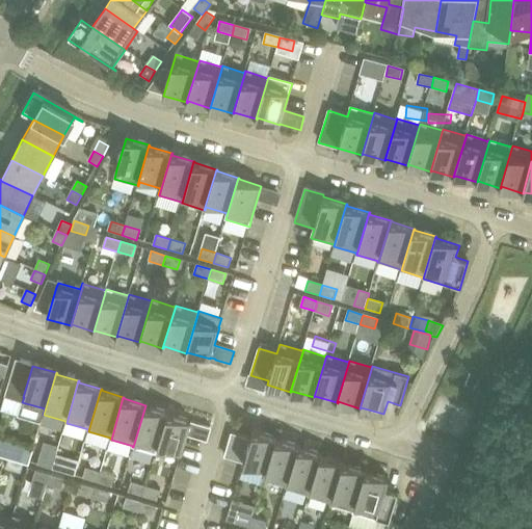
[(443,399),(431,428),(464,442),(476,412),(443,399)]
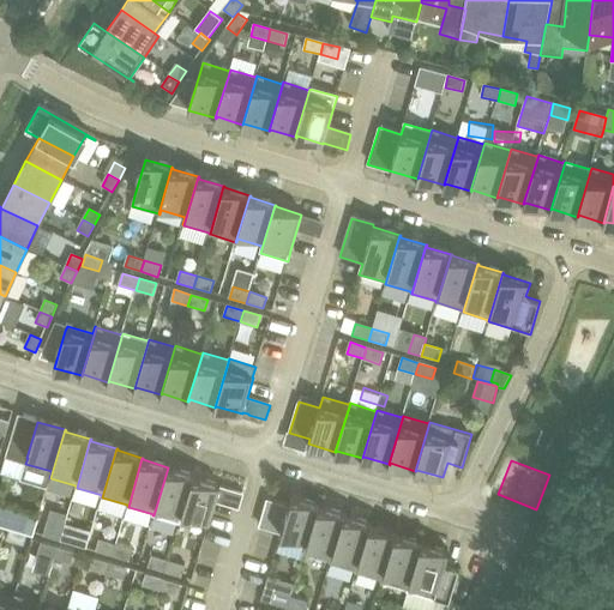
[(169,467),(168,467),(154,515),(180,524),(193,476),(168,469),(169,467)]
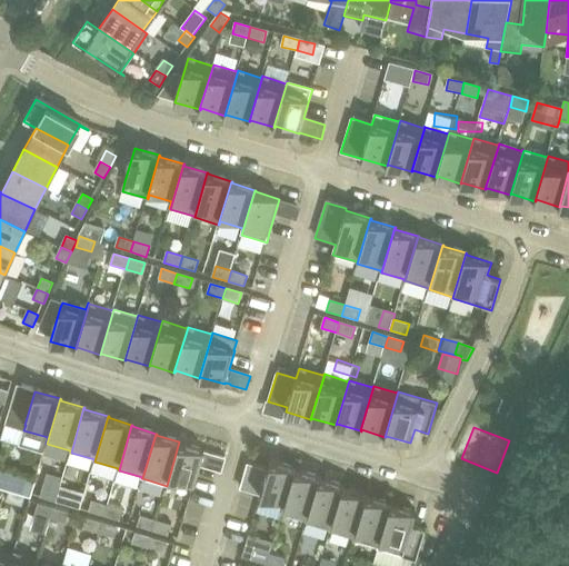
[(167,486),(168,486),(169,483),(192,489),(200,466),(221,473),(226,457),(203,452),(205,450),(180,444),(180,443),(179,442),(167,486)]
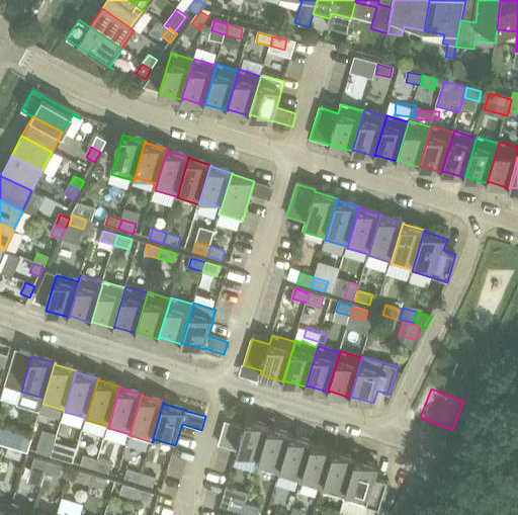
[(256,467),(257,467),(269,427),(246,420),(244,427),(225,421),(219,445),(237,450),(236,455),(237,455),(256,461),(258,461),(256,467)]
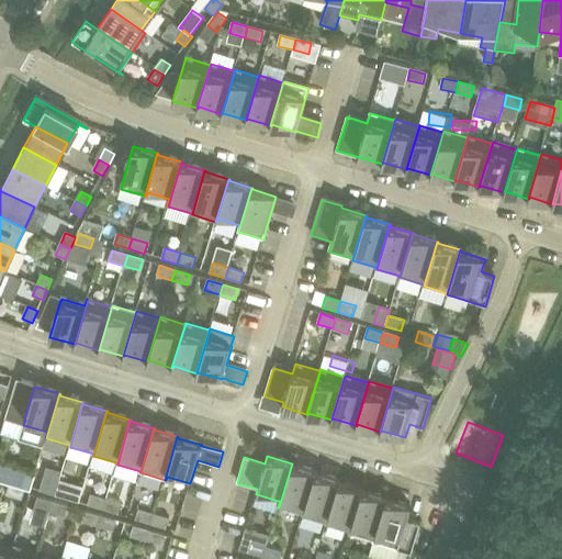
[(293,464),(292,464),(279,507),(302,515),(301,516),(302,516),(315,472),(292,465),(293,464)]
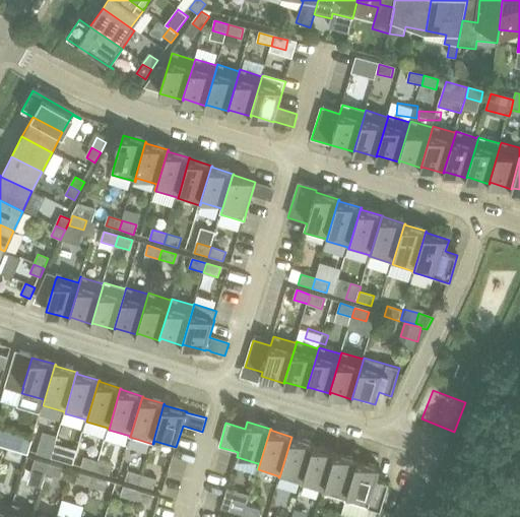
[(0,446),(8,449),(23,454),(23,453),(27,455),(28,452),(31,439),(0,430),(0,446)]
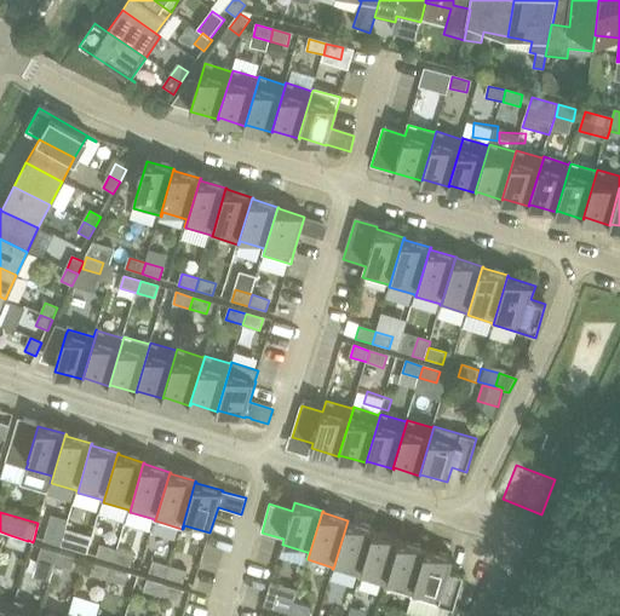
[(359,579),(360,579),(374,529),(349,522),(349,520),(348,520),(333,569),(359,576),(359,579)]
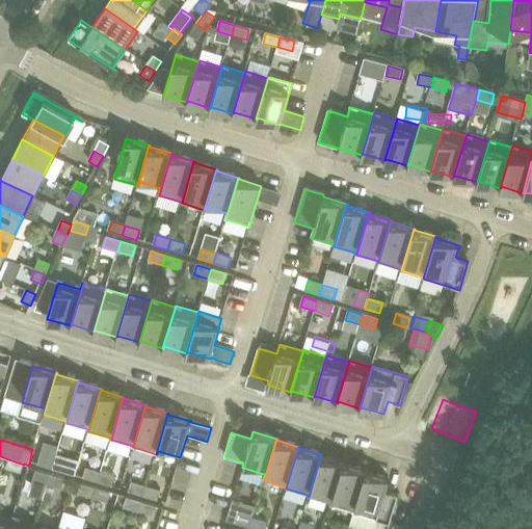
[(321,455),(321,454),(309,497),(330,503),(329,505),(330,505),(343,463),(321,456),(321,455)]
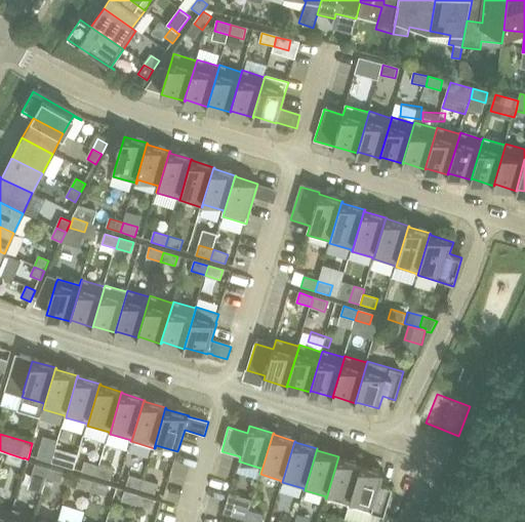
[(40,449),(37,458),(51,464),(54,453),(40,449)]
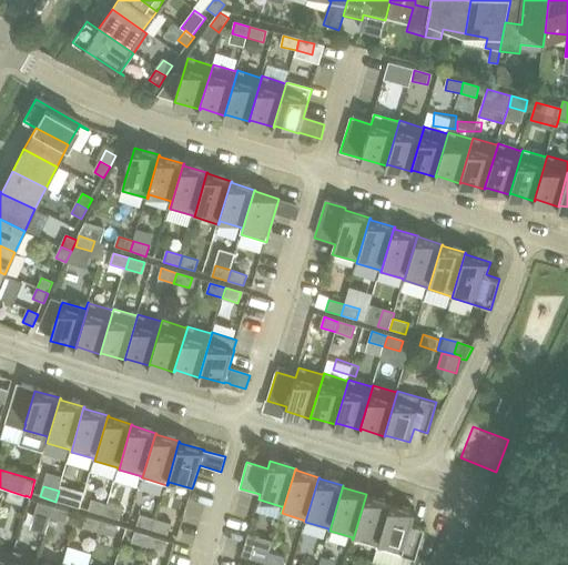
[(72,490),(68,505),(79,508),(83,493),(72,490)]
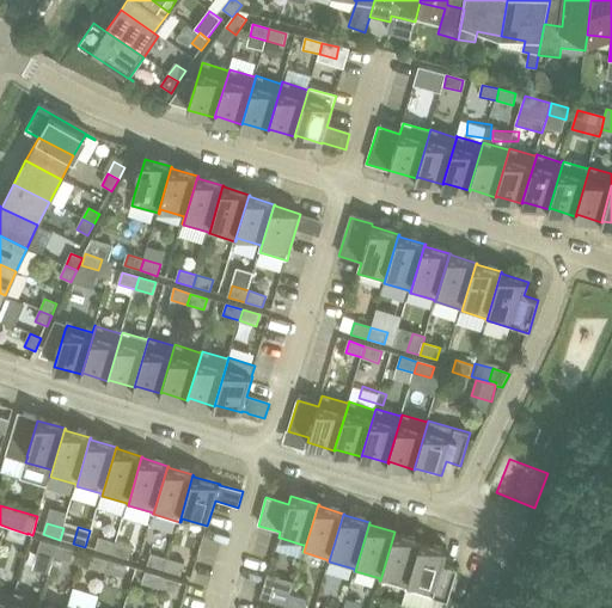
[(24,545),(28,534),(10,528),(6,540),(24,545)]
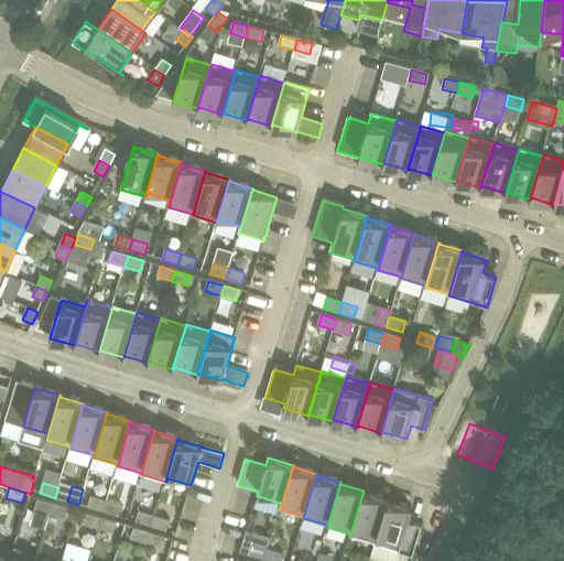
[(373,543),(388,499),(365,493),(365,491),(364,491),(350,536),(373,542),(373,543)]
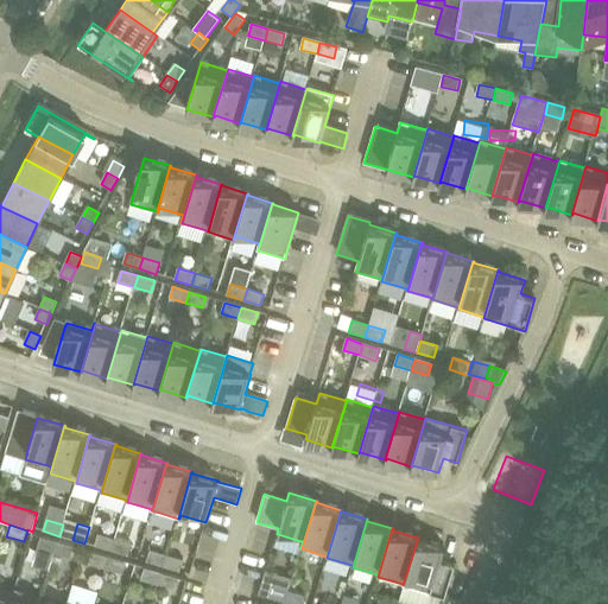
[(112,552),(115,540),(99,535),(95,547),(112,552)]
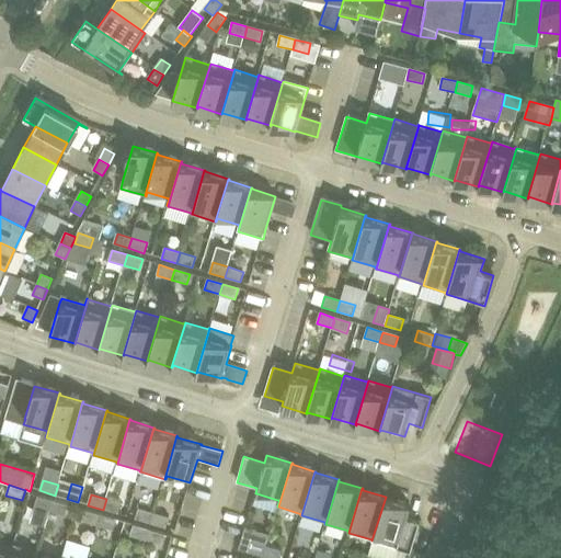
[(49,512),(53,501),(37,497),(34,508),(49,512)]
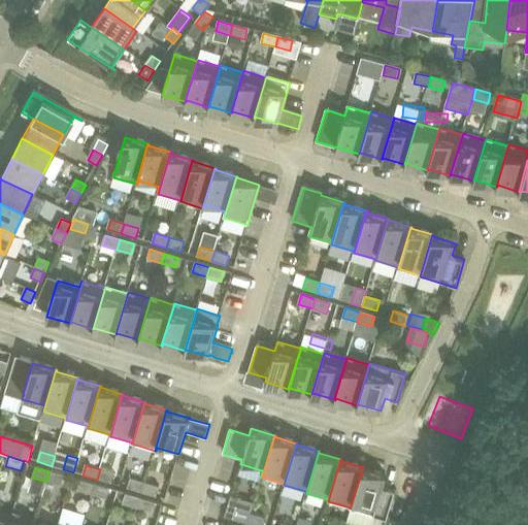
[(363,467),(350,509),(386,520),(395,492),(382,488),(386,476),(363,468),(363,467)]
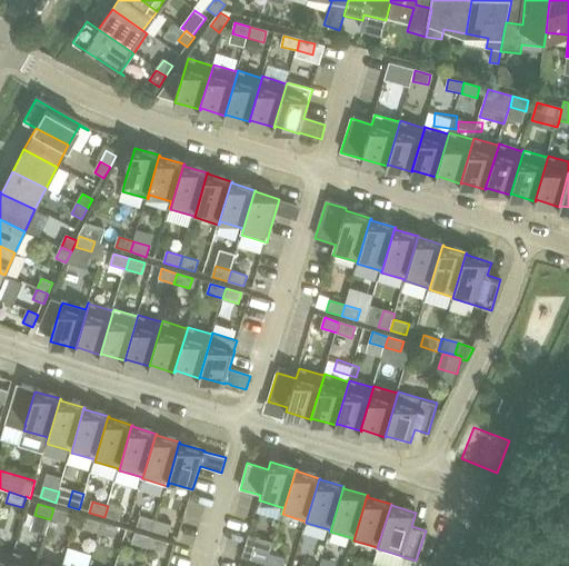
[(108,506),(105,517),(120,522),(122,510),(108,506)]
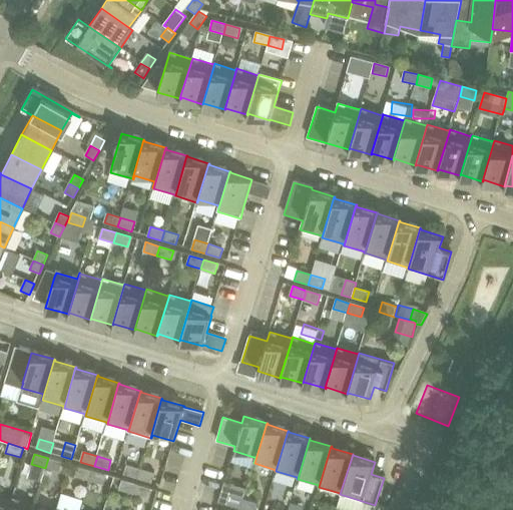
[(62,463),(48,458),(45,468),(59,472),(62,463)]
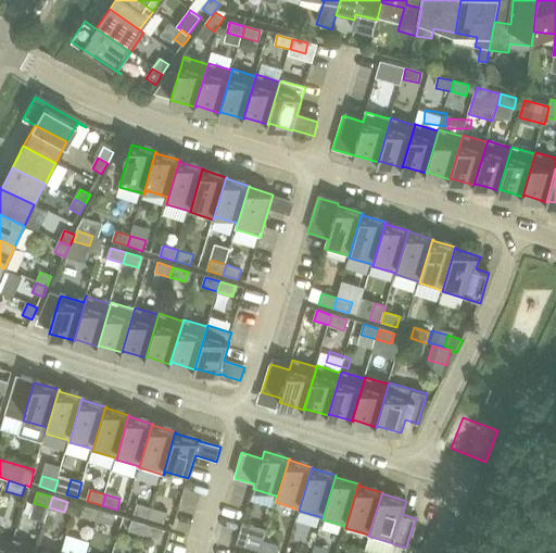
[(134,515),(149,519),(152,508),(137,504),(134,515)]
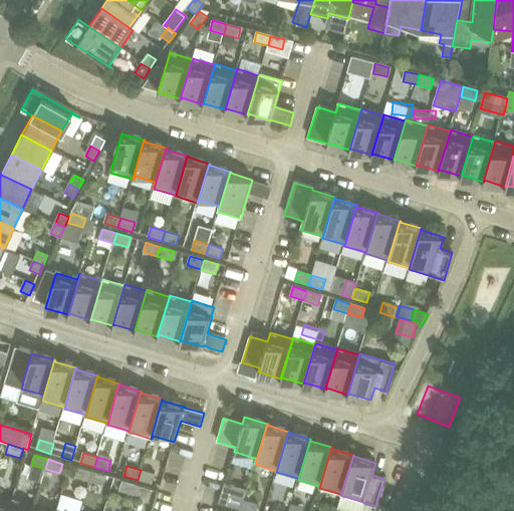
[(89,482),(92,472),(78,468),(75,478),(89,482)]
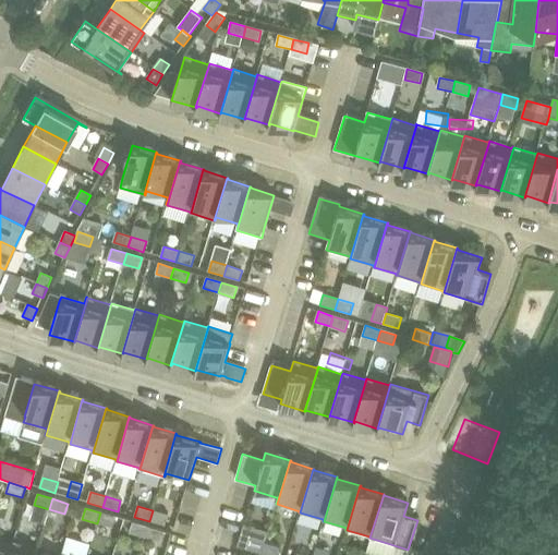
[(168,515),(153,510),(149,521),(165,526),(168,515)]
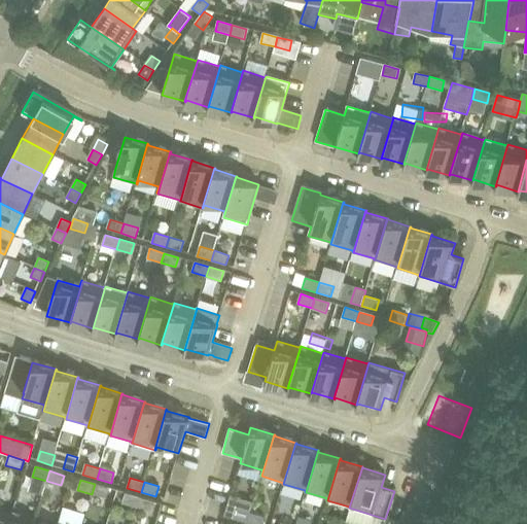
[(95,484),(92,494),(106,498),(109,489),(95,484)]
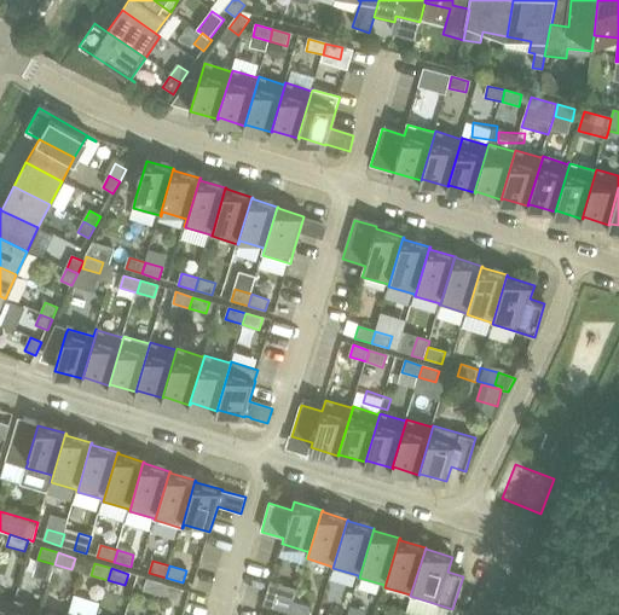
[(161,596),(165,585),(148,579),(144,591),(161,596)]
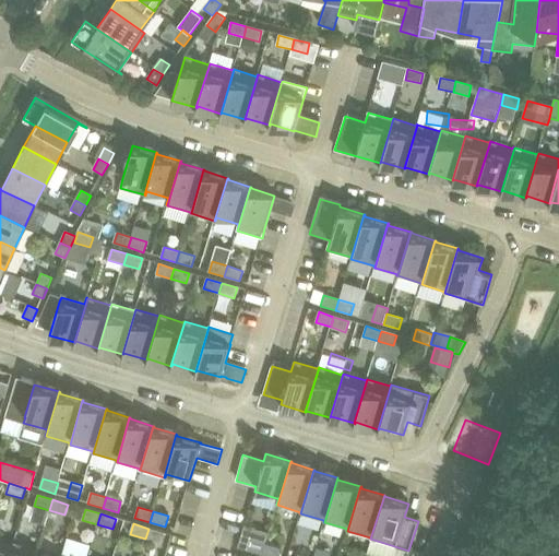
[(164,533),(149,529),(145,539),(161,544),(164,533)]
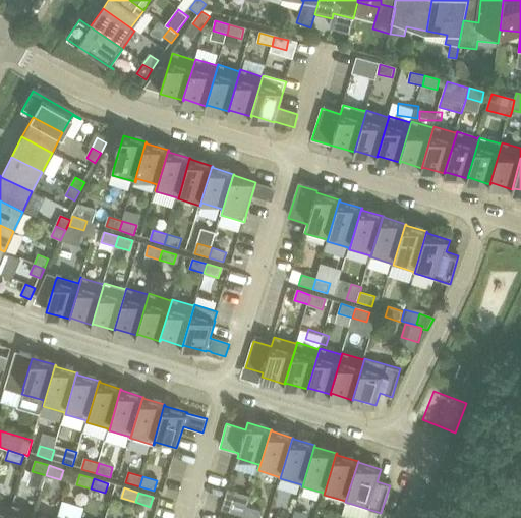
[(9,517),(13,506),(12,506),(12,507),(0,503),(0,517),(9,517)]
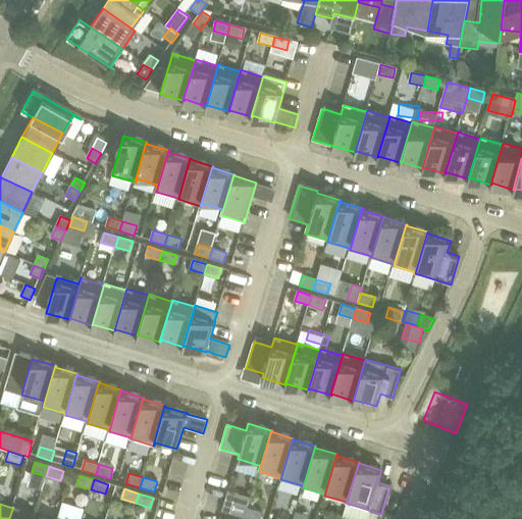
[(67,504),(66,518),(89,518),(91,506),(67,504)]
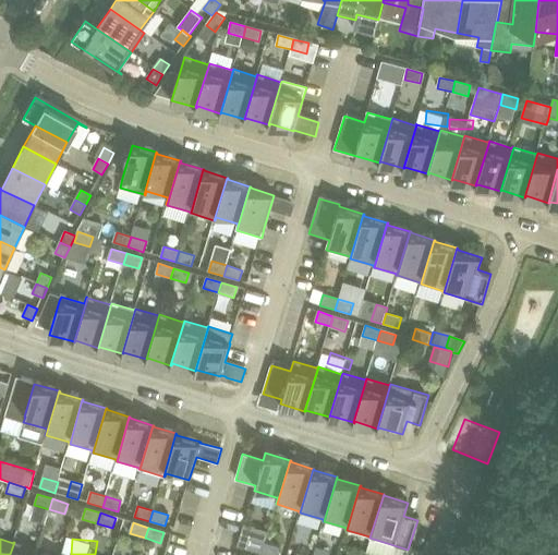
[(262,554),(265,544),(250,540),(246,550),(262,554)]
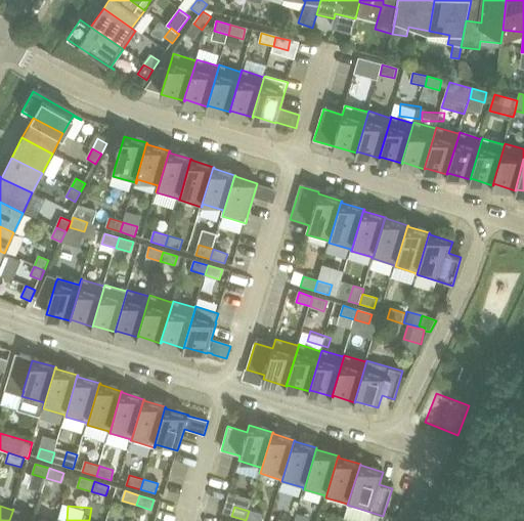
[(35,515),(13,509),(9,520),(34,520),(35,519),(34,519),(35,515)]
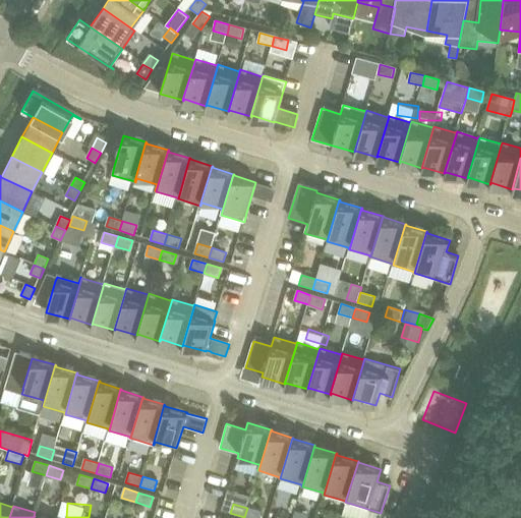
[(247,508),(244,517),(259,517),(262,512),(247,508)]
